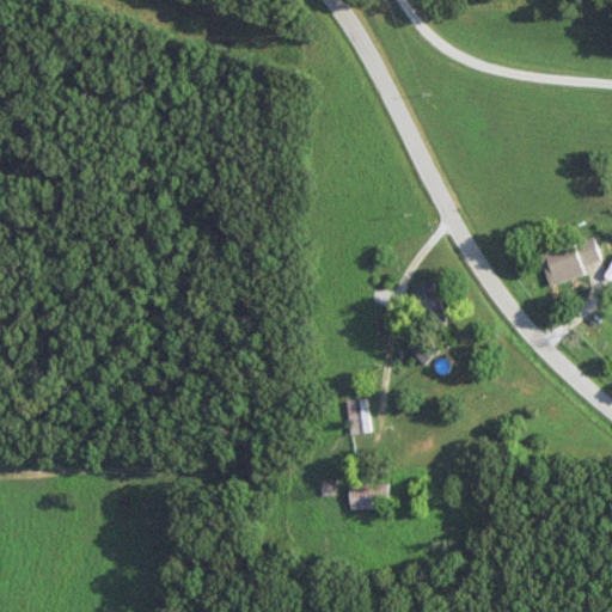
[(548,285),(585,275),(582,265),(600,261),(594,237),(539,250),(548,285)]
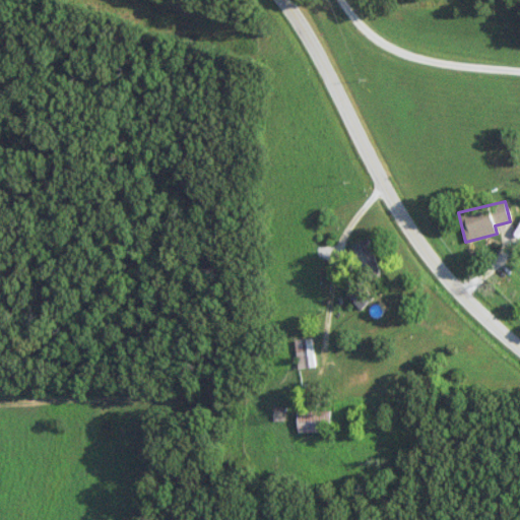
[(365,283),(382,277),(368,240),(351,246),(365,283)]
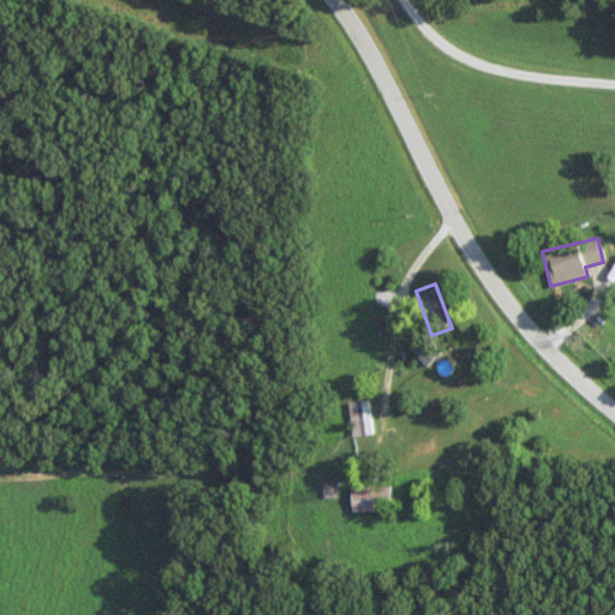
[(425,366),(440,354),(425,336),(410,348),(425,366)]
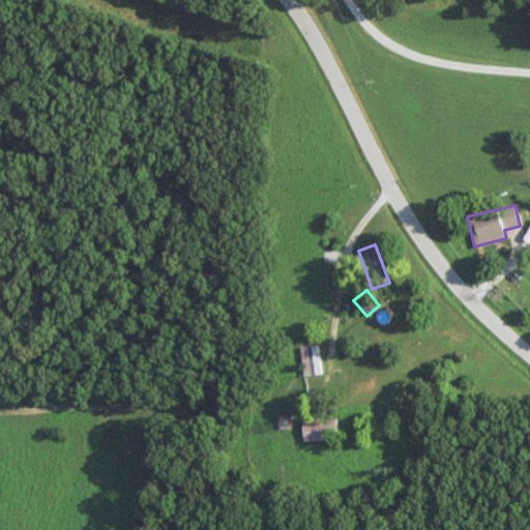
[(303,376),(322,374),(319,345),(301,347),(303,376)]
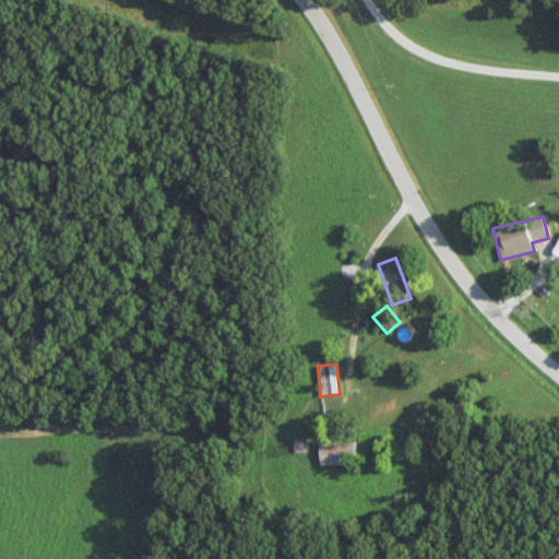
[(357,442),(320,442),(320,464),(357,464),(357,442)]
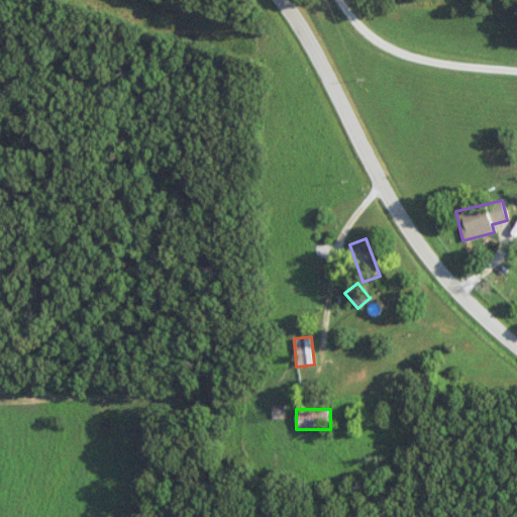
All buildings are outlined.
